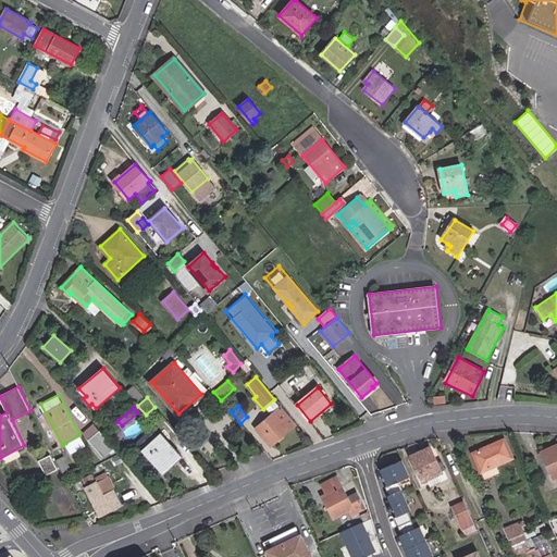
[(282,408),(257,429),(271,446),(296,425),(282,408)]
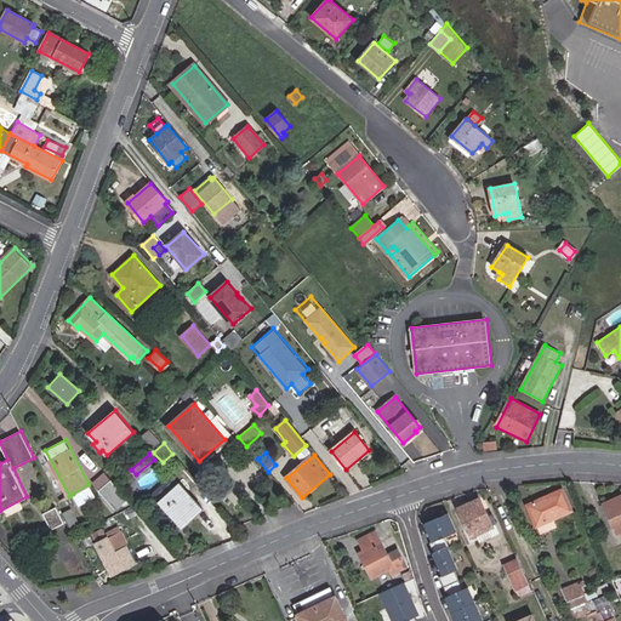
[(174,474),(152,493),(159,501),(181,482),(174,474)]
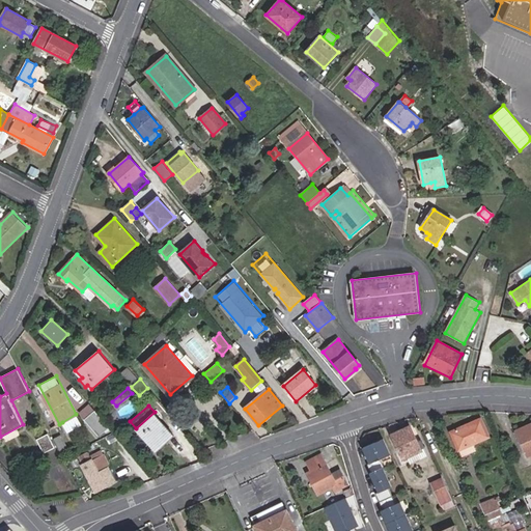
[(95,411),(85,420),(99,436),(109,426),(95,411)]
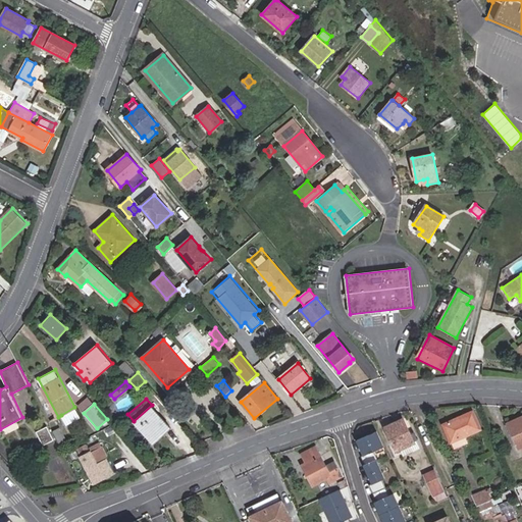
[(152,405),(134,421),(145,432),(147,430),(156,440),(171,426),(161,415),(159,417),(155,413),(157,411),(152,405)]
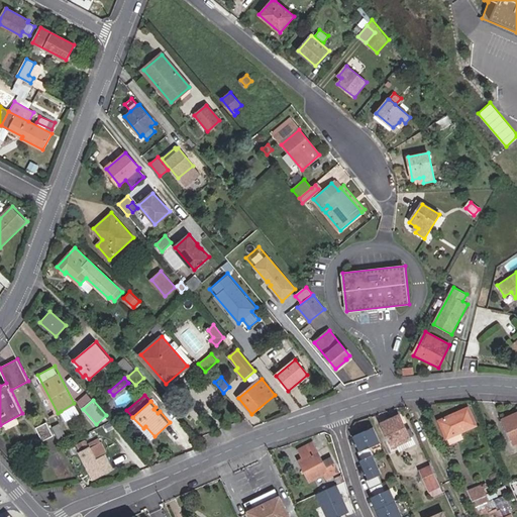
[(61,411),(63,415),(77,408),(74,403),(61,411)]
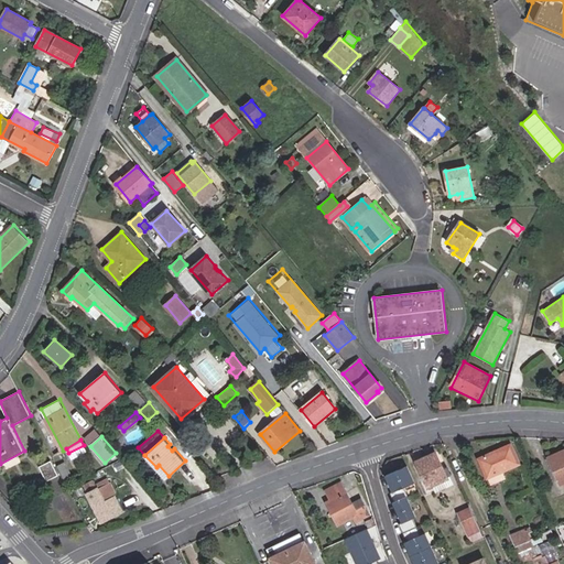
[(84,445),(68,453),(72,458),(87,451),(84,445)]
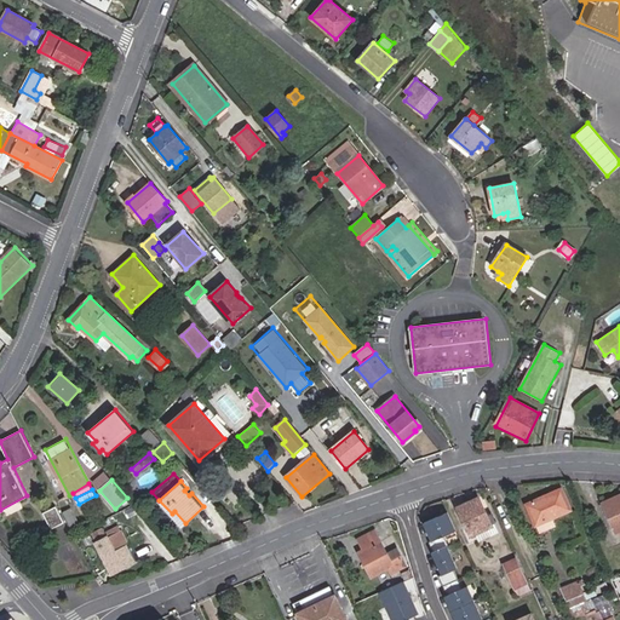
[(570,510),(561,491),(528,505),(541,533),(557,526),(554,517),(570,510)]
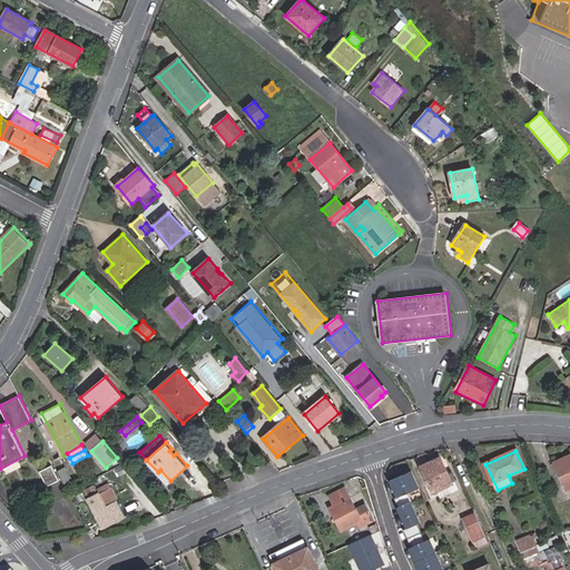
[(569,455),(554,462),(567,491),(569,489),(569,455)]
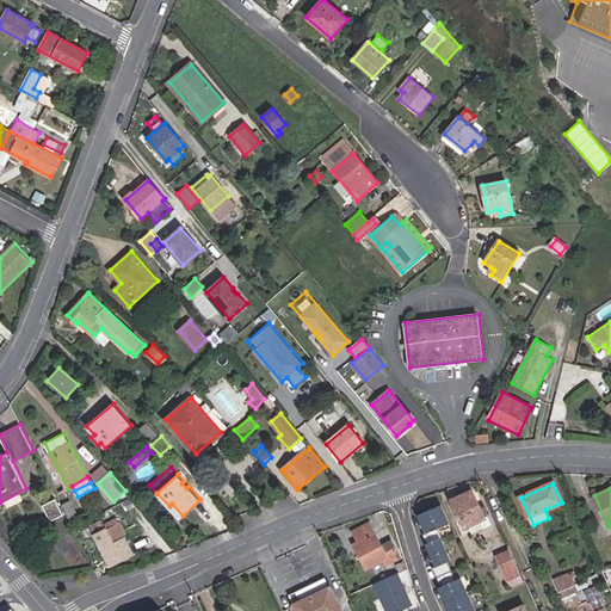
[(481,519),(469,493),(451,501),(463,530),(470,526),(474,532),(489,525),(485,518),(481,519)]
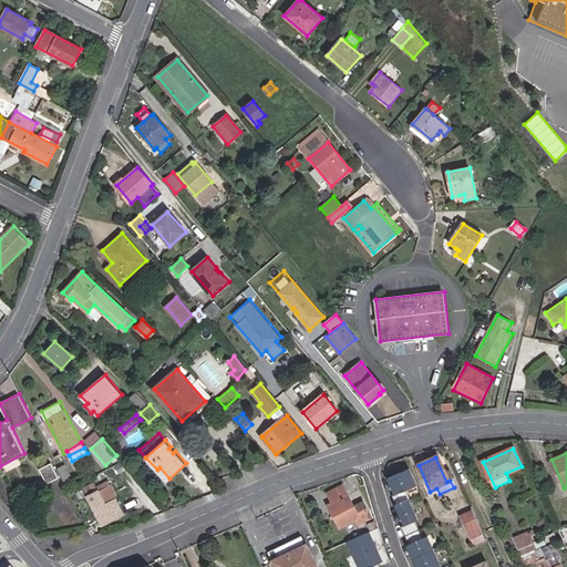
[(50,464),(38,470),(45,484),(58,478),(50,464)]
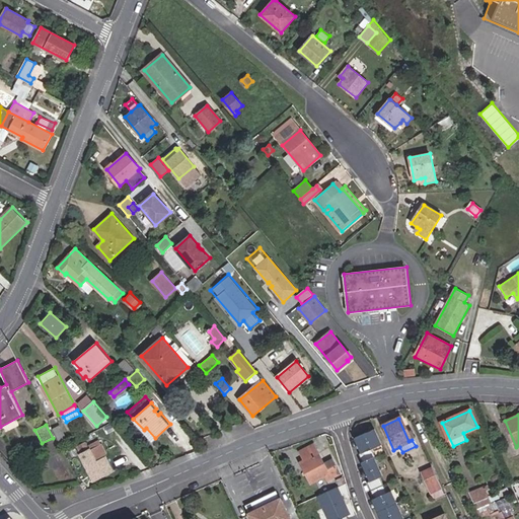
[(60,425),(54,428),(62,444),(69,441),(60,425)]
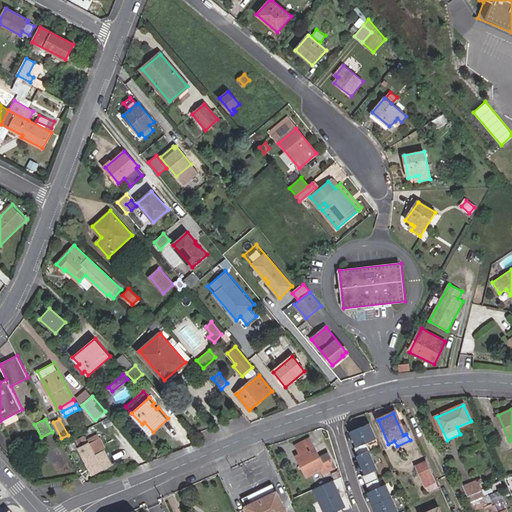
[(377,438),(371,423),(352,431),(358,446),(356,447),(359,455),(358,456),(366,474),(363,475),(370,491),(368,492),(376,511),(394,511),(390,502),(394,500),(387,484),(383,486),(376,470),(379,469),(371,451),(372,450),(369,442),(377,438)]
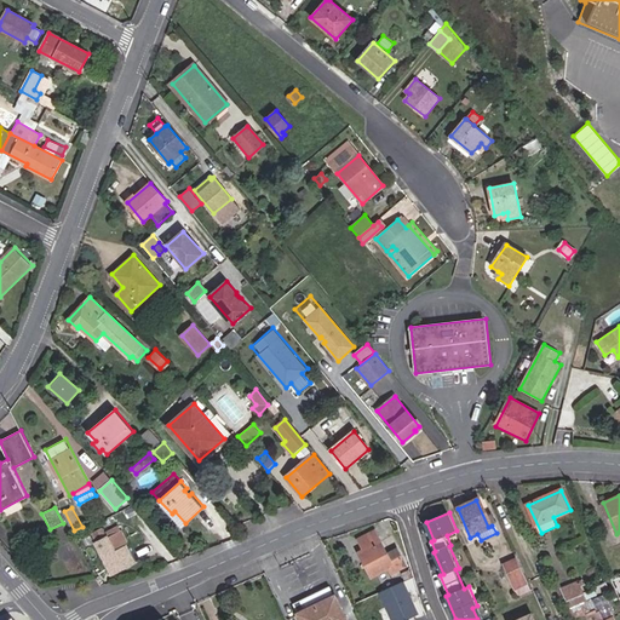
[(103,528),(93,533),(98,543),(92,546),(105,574),(112,572),(112,573),(136,561),(126,544),(128,543),(121,530),(108,538),(103,528)]
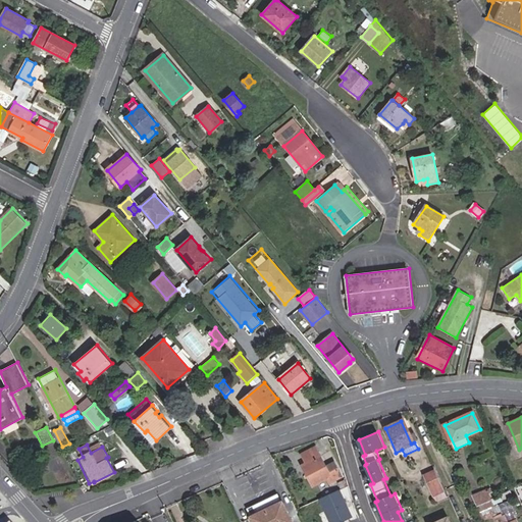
[(342,477),(334,464),(326,468),(315,448),(302,455),(306,464),(304,465),(314,486),(327,479),(330,483),(342,477)]
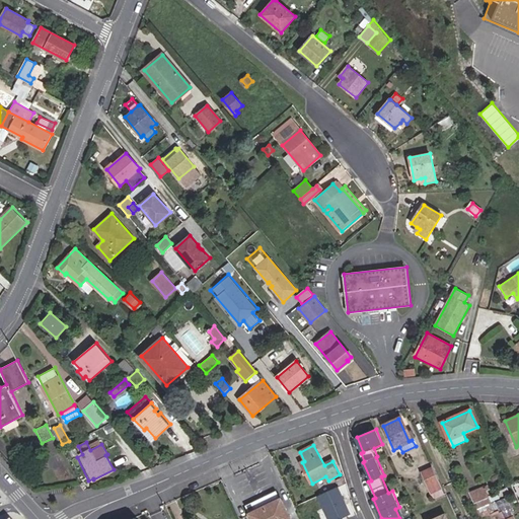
[(443,491),(433,468),(423,472),(433,495),(443,491)]
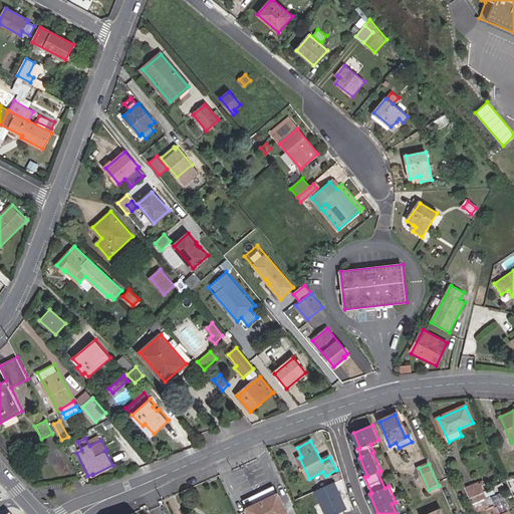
[(471,498),(483,492),(479,483),(466,488),(471,498)]
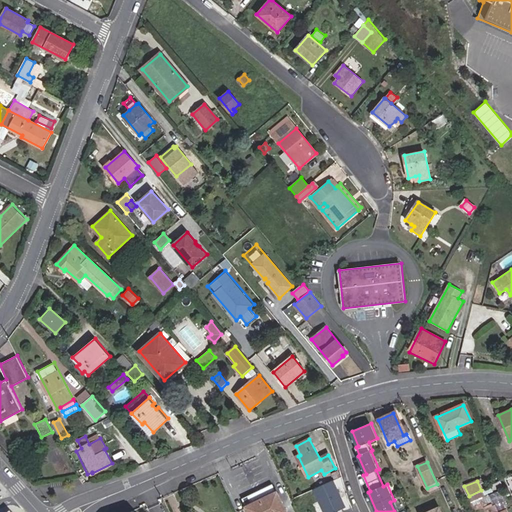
[(337,483),(327,488),(333,499),(343,494),(337,483)]
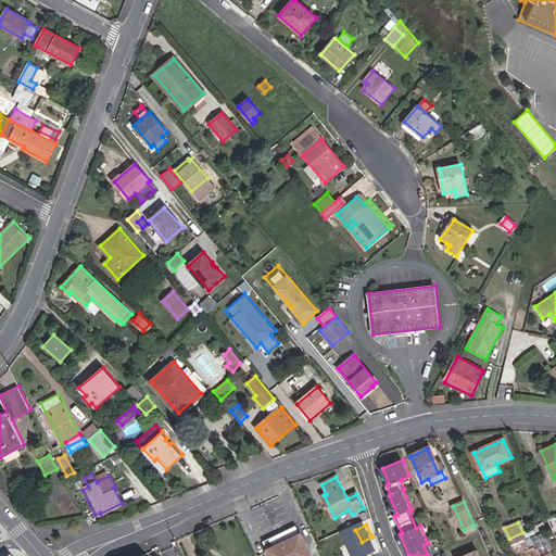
[(264,542),(268,551),(300,535),(295,527),(264,542)]
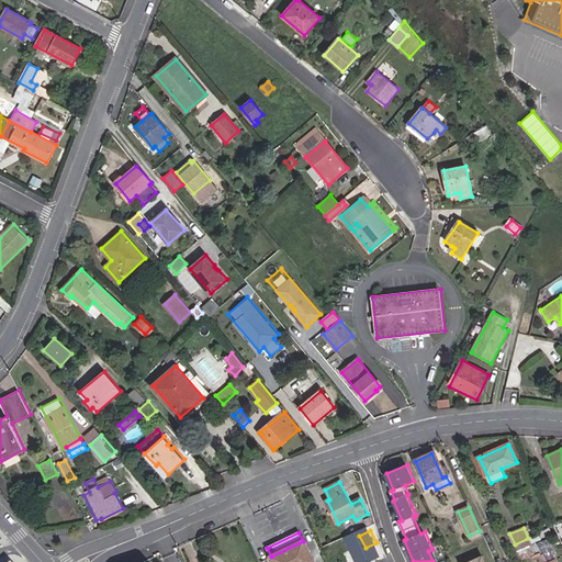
[(509,534),(505,535),(509,547),(510,546),(514,553),(531,546),(528,538),(515,544),(509,534)]
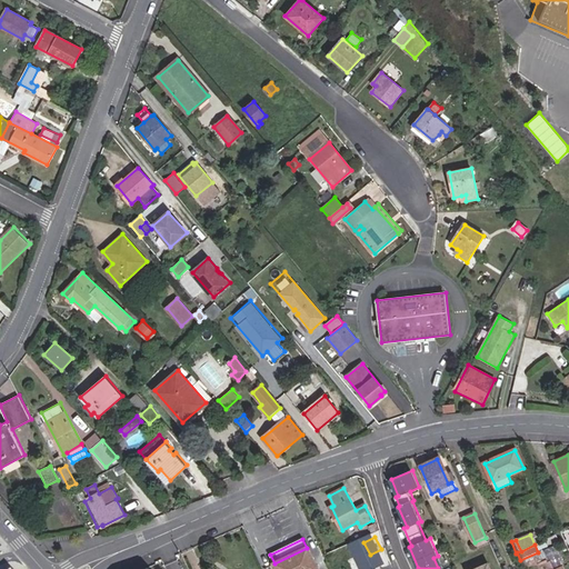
[(317,568),(307,548),(275,563),(277,568),(317,568)]
